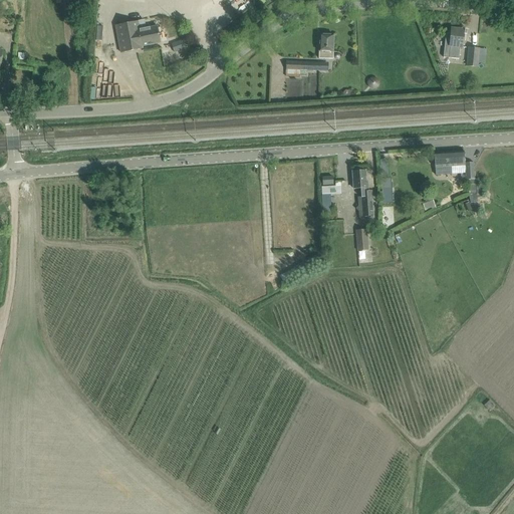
[(144,20),(116,25),(121,53),(143,48),(143,46),(161,43),(158,26),(146,28),(144,20)]
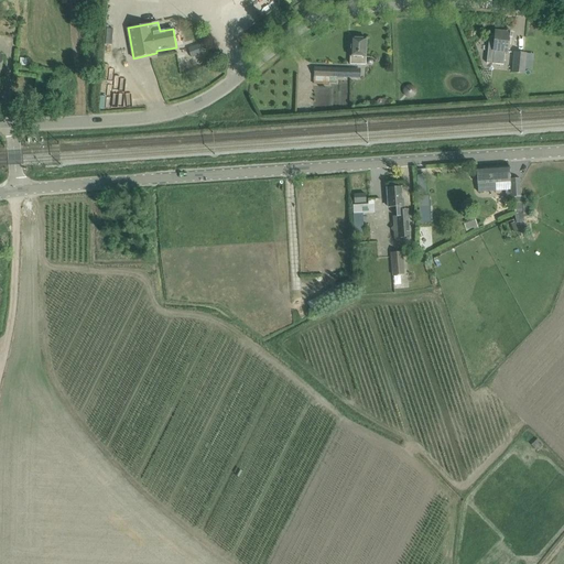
[(506,54),(507,51),(509,33),(496,31),(495,38),(489,36),(487,62),(503,64),(505,54),(506,54)]
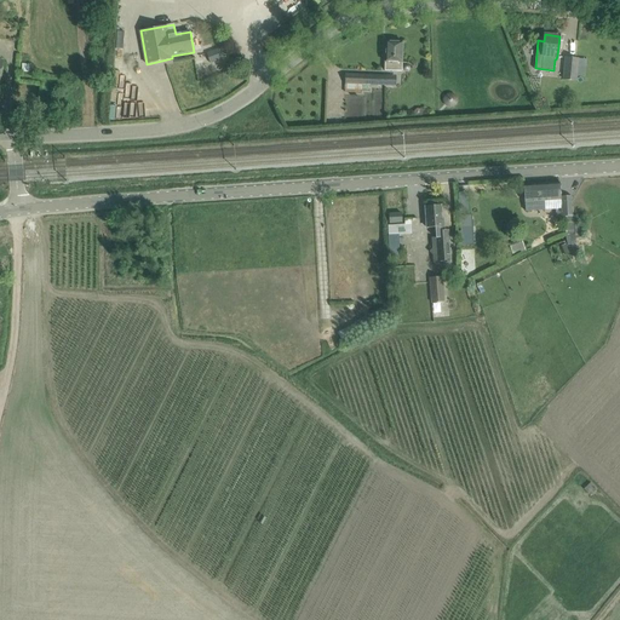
[(385,44),(385,70),(392,70),(392,62),(402,63),(403,42),(391,41),(391,44),(385,44)]
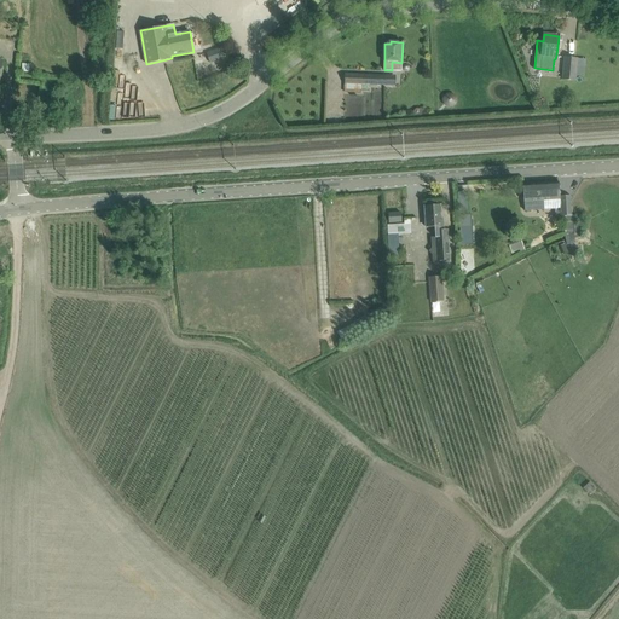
[(220,50),(207,53),(210,62),(223,58),(220,50)]
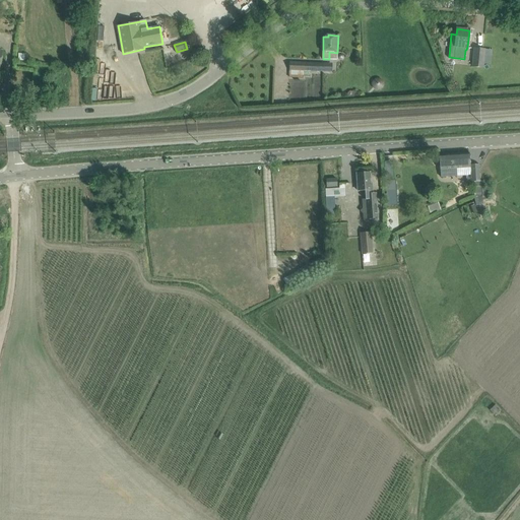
[(472,66),(482,67),(484,49),(474,48),(472,66)]
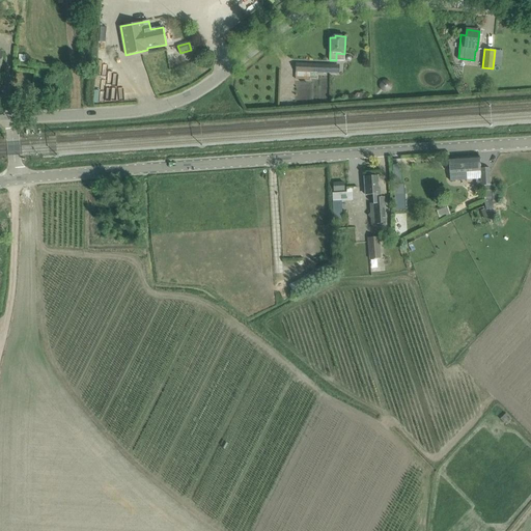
[(296,64),(296,77),(317,78),(317,74),(338,74),(339,65),(296,64)]
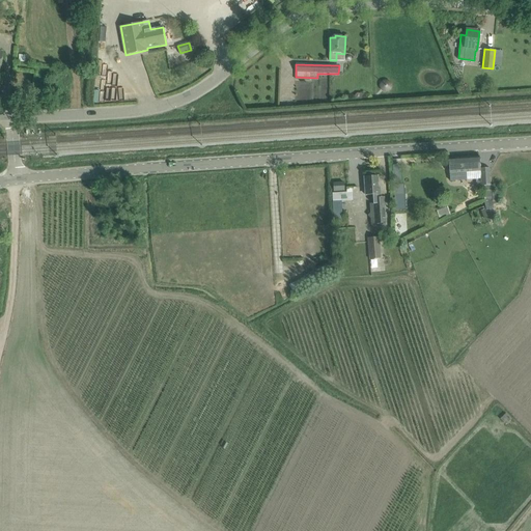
[(466,172),(480,171),(479,157),(448,159),(449,173),(450,180),(467,179),(466,172)]
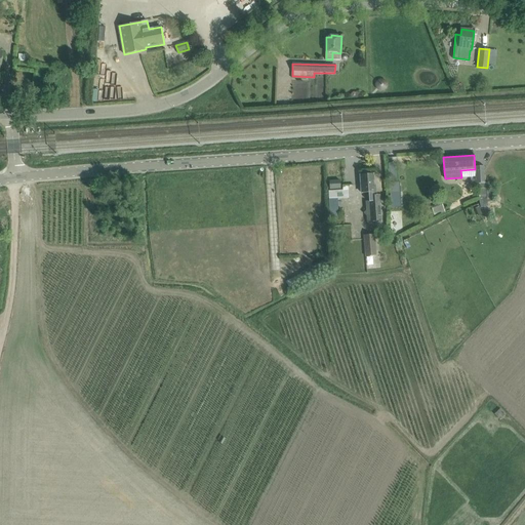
[(380,207),(379,195),(376,195),(376,185),(374,185),(373,173),(360,174),(362,193),(369,193),(369,196),(368,196),(369,205),(365,206),(365,210),(363,212),(366,215),(366,221),(381,220),(380,207)]
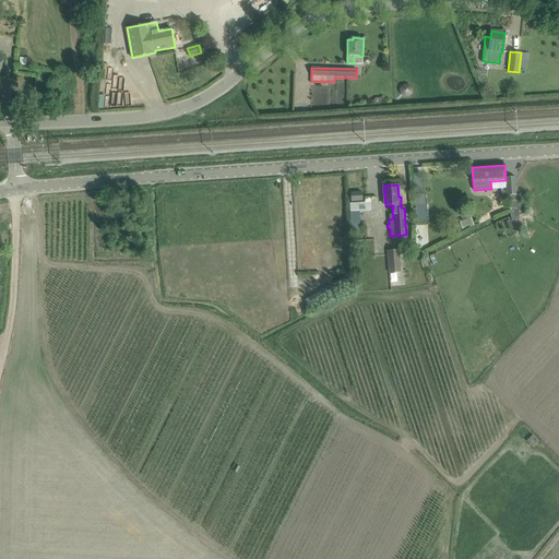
[(363,192),(351,193),(352,201),(363,200),(363,192)]
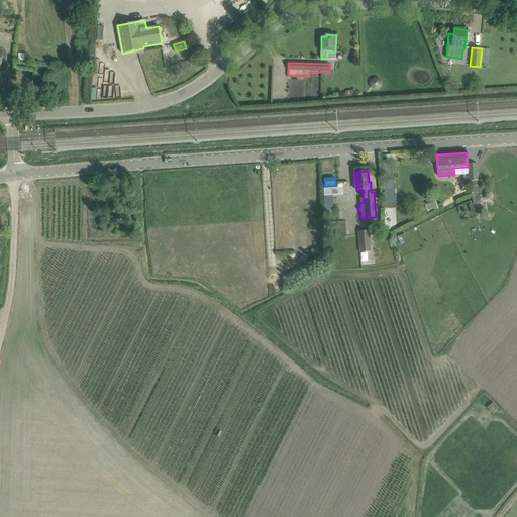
[(324,196),(343,195),(342,182),(337,182),(337,187),(324,188),(324,196)]
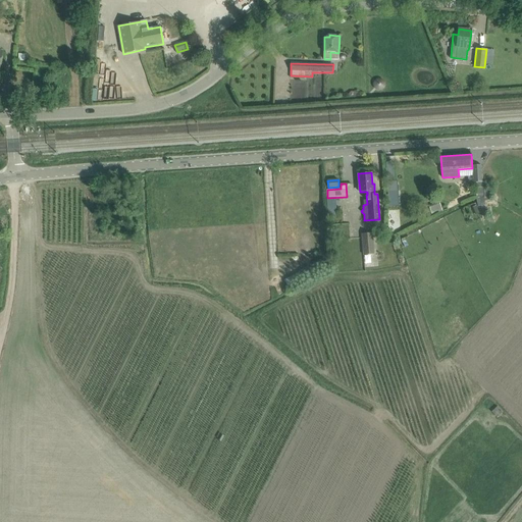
[(438,201),(430,205),(433,212),(442,208),(438,201)]
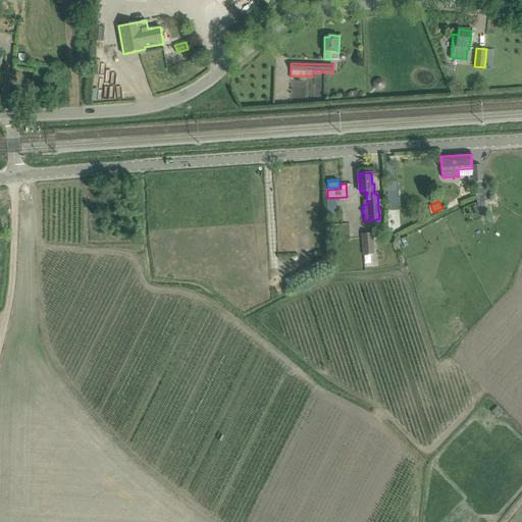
[(373,233),(362,233),(363,254),(374,254),(373,233)]
